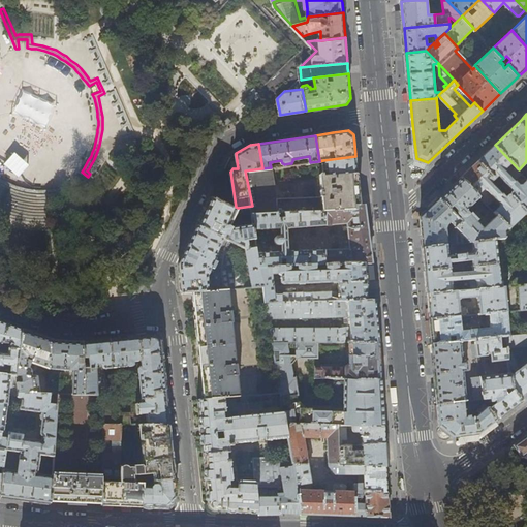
[(487,152),(478,160),(495,178),(499,175),(514,190),(510,193),(526,211),(526,181),(523,185),(519,185),(513,178),(516,176),(518,178),(523,173),(519,169),(495,145),(487,152)]
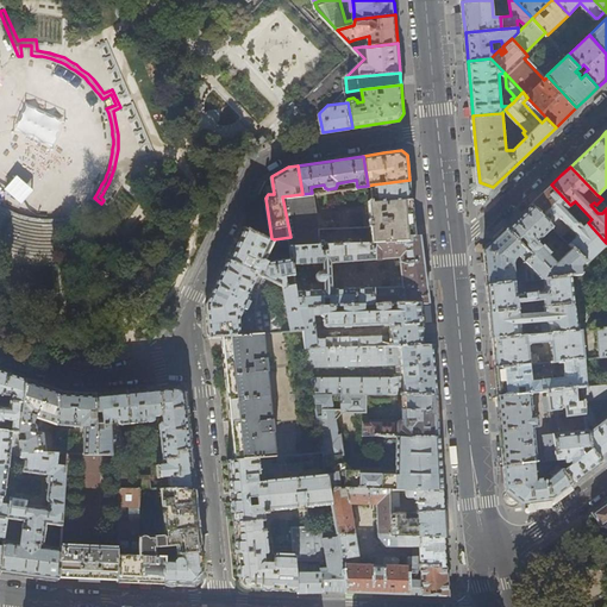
[(411,188),(410,180),(373,185),(375,198),(375,200),(412,199),(411,188)]
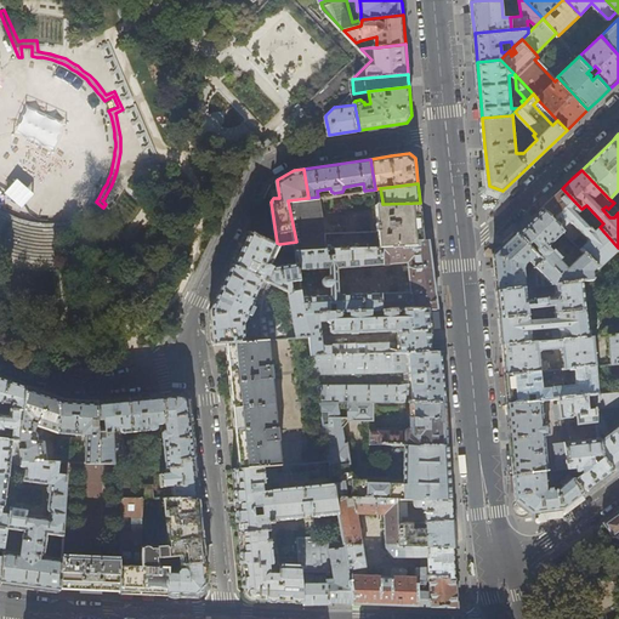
[(552,198),(543,206),(564,230),(574,240),(580,234),(578,232),(581,230),(589,238),(588,242),(581,248),(584,251),(598,266),(606,273),(609,270),(618,260),(618,248),(600,227),(595,232),(578,213),(581,209),(562,188),(552,198)]
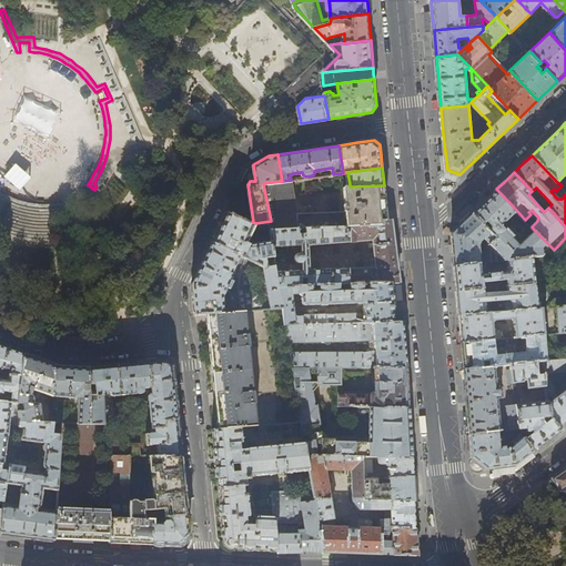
[(385,201),(384,185),(350,187),(350,184),(346,185),(345,185),(346,203),(346,210),(300,212),(294,179),(291,180),(282,181),(263,183),(271,221),(271,228),(271,229),(300,228),(307,226),(377,224),(378,223),(385,223),(385,219),(387,219),(385,201)]
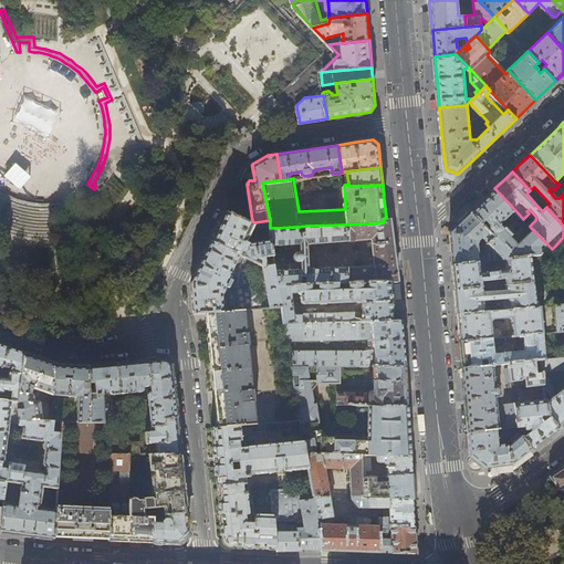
[(482,200),(471,211),(494,236),(489,242),(504,258),(507,258),(531,254),(542,253),(541,247),(545,242),(532,229),(518,243),(504,229),(511,222),(511,220),(508,216),(514,209),(494,188),(482,200)]
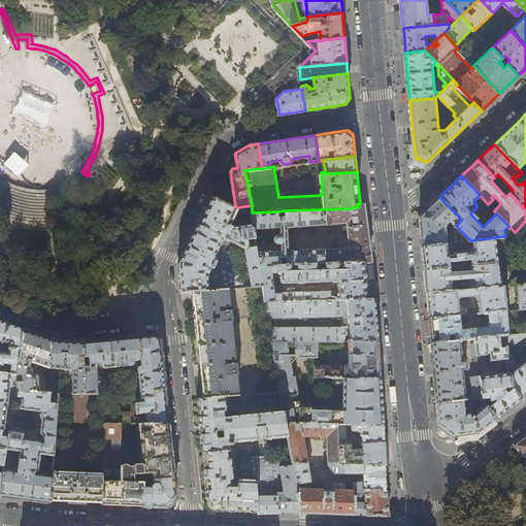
[(249,212),(252,211),(252,205),(237,207),(235,206),(212,195),(205,209),(199,224),(237,242),(247,248),(250,247),(248,237),(257,236),(254,222),(232,225),(230,224),(236,212),(244,211),(244,210),(248,210),(249,212)]
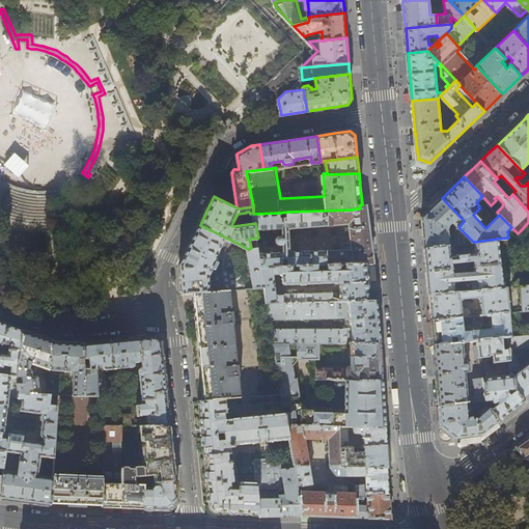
[(433,206),(423,217),(424,229),(425,248),(450,245),(449,239),(449,228),(451,227),(451,225),(449,225),(449,224),(453,222),(458,227),(464,221),(442,198),(433,206)]
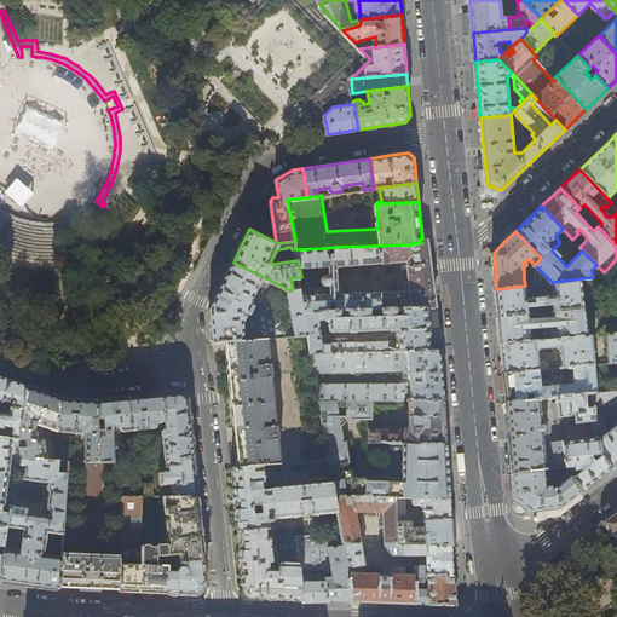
[(336,310),(428,306),(437,306),(432,267),(428,237),(422,238),(420,238),(420,243),(413,243),(411,244),(335,247),(335,254),(328,254),(327,248),(295,249),(298,260),(301,277),(303,288),(306,311),(332,310),(330,301),(336,301),(336,310)]
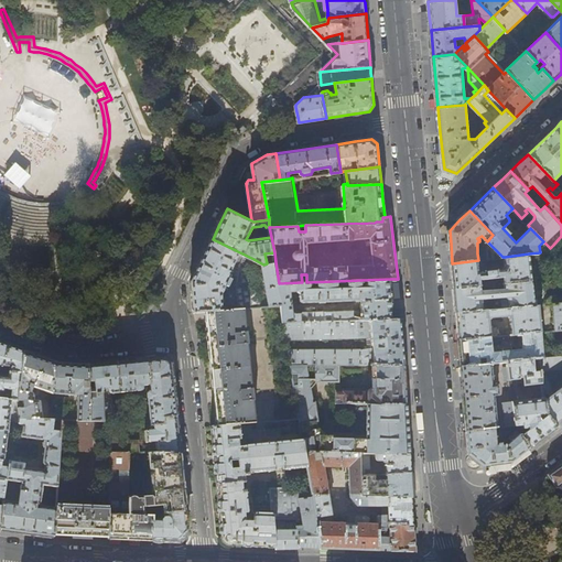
[(261,306),(254,259),(213,239),(202,262),(192,281),(195,311),(207,310),(245,307),(261,306)]
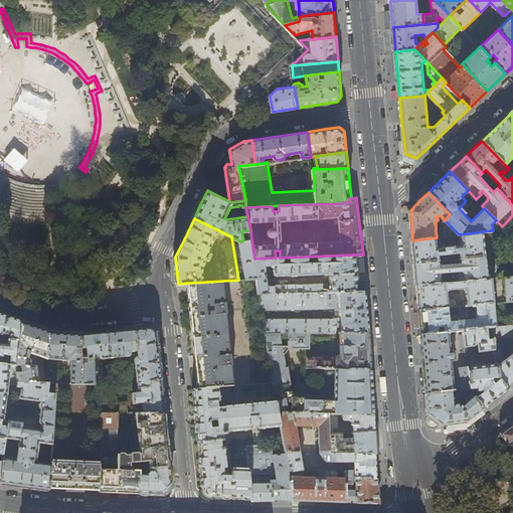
[(440,231),(436,231),(437,237),(442,236),(446,235),(445,224),(441,224),(440,226),(440,231)]
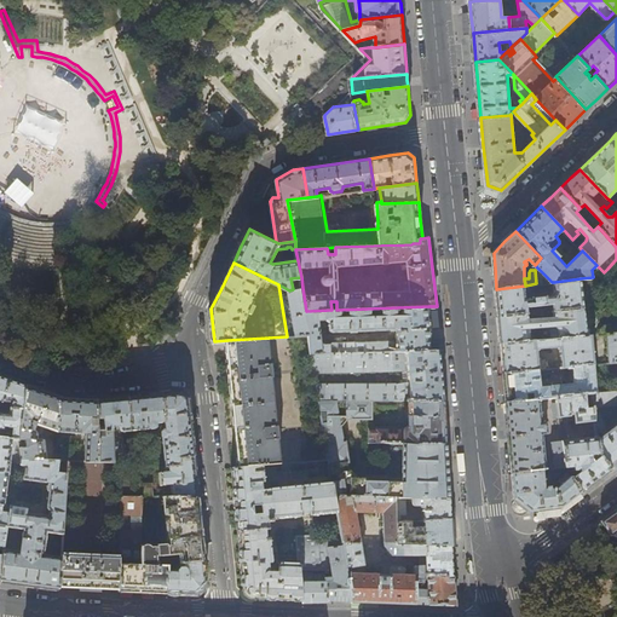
[(581,278),(554,282),(555,290),(553,295),(554,304),(554,310),(584,306),(581,278)]
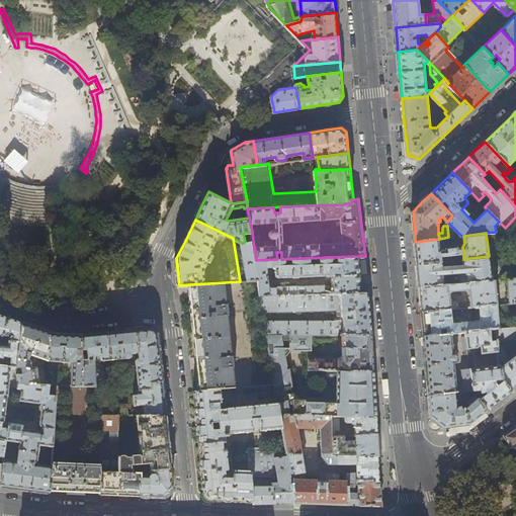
[(281,259),(277,259),(256,260),(253,241),(245,242),(242,243),(233,238),(240,281),(260,279),(262,294),(362,292),(360,274),(360,271),(358,256),(281,259)]
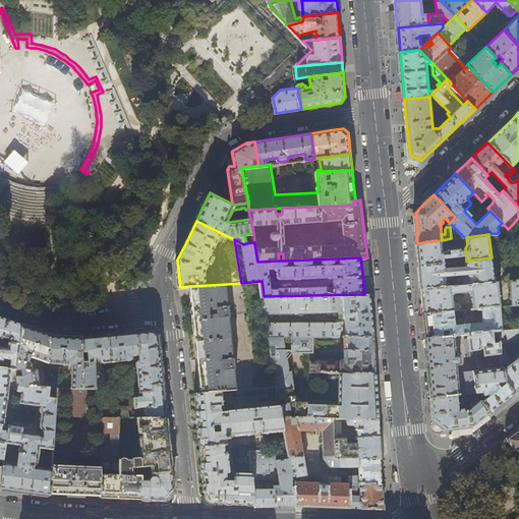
[(442,240),(417,243),(418,252),(420,265),(444,264),(443,250),(448,250),(447,239),(442,240)]
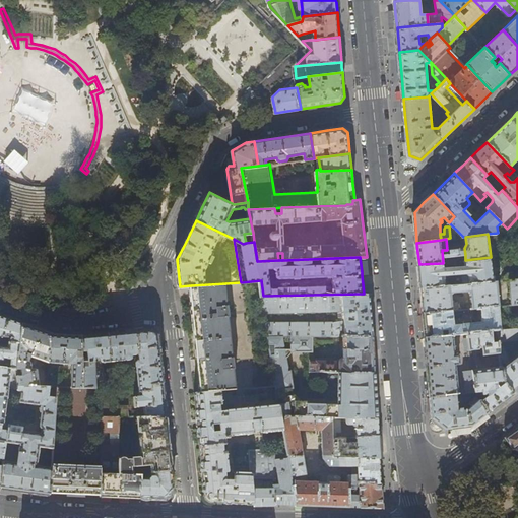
[(447,250),(442,250),(443,263),(450,262),(450,259),(447,259),(447,257),(465,255),(464,248),(447,250)]
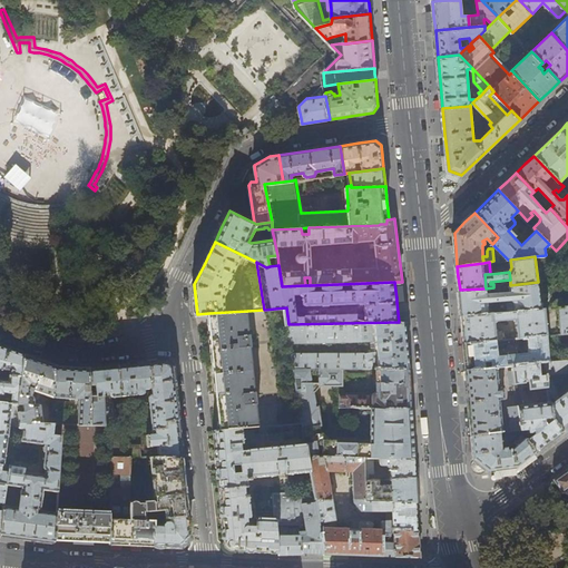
[(486,289),(460,290),(460,302),(462,315),(493,312),(508,311),(515,310),(516,310),(540,307),(538,282),(510,285),(511,291),(496,293),(495,287),(493,287),(486,289)]
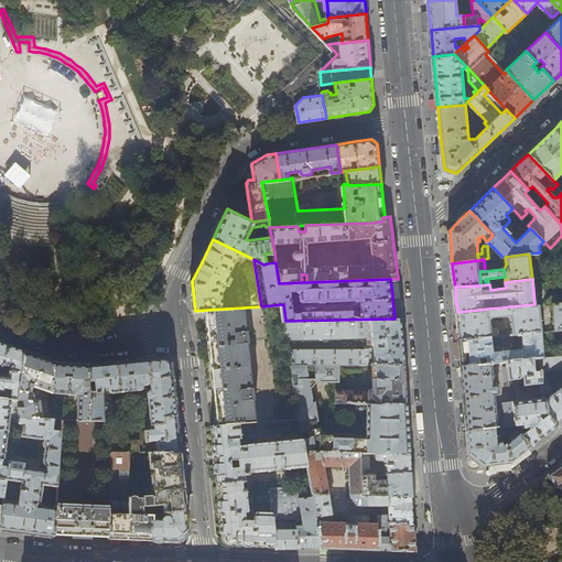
[(535,304),(510,306),(511,315),(512,334),(522,333),(541,332),(539,304),(535,304)]
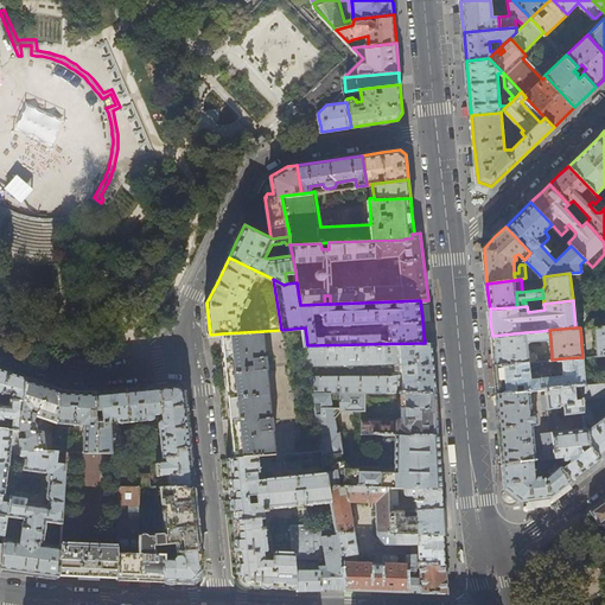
[(541,331),(526,332),(527,341),(551,339),(549,330),(548,330),(541,331)]
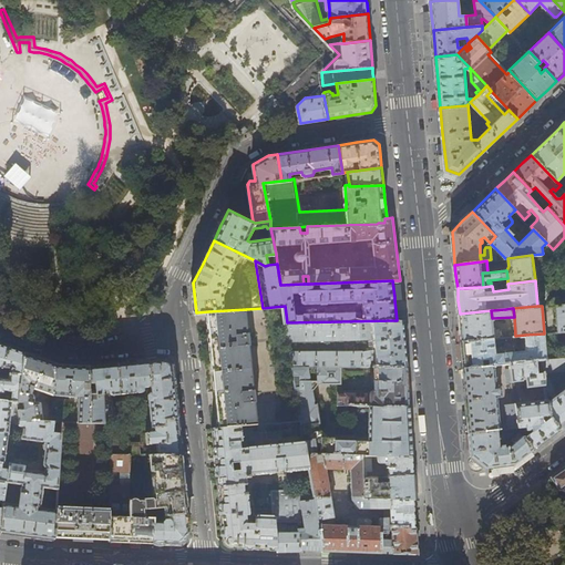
[(248,332),(246,309),(208,311),(213,357),(218,408),(221,427),(243,425),(257,424),(255,401),(258,401),(257,389),(254,389),(249,346),(253,345),(252,332),(248,332)]
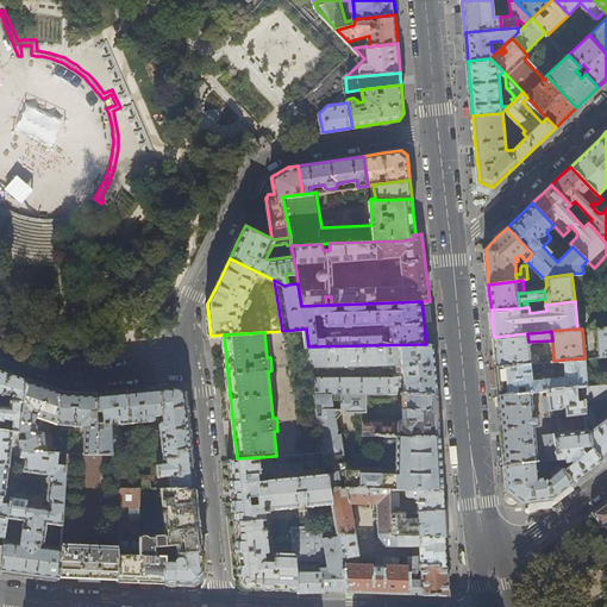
[(527,333),(494,337),(495,349),(496,365),(531,362),(539,362),(538,352),(532,352),(532,350),(530,350),(529,342),(527,333)]
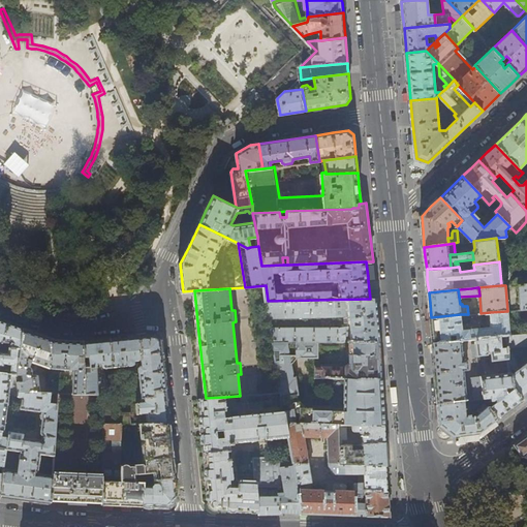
[(370,299),(268,301),(271,317),(350,315),(351,323),(347,322),(347,324),(340,327),(272,327),(274,341),(319,341),(339,341),(342,341),(350,341),(380,340),(378,315),(376,298),(370,299)]
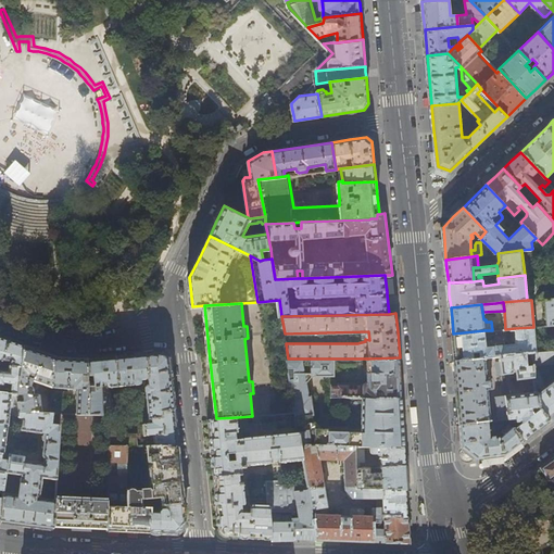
[(516,343),(493,345),(493,356),(501,355),(532,353),(537,353),(534,326),(533,327),(515,328),(516,343)]
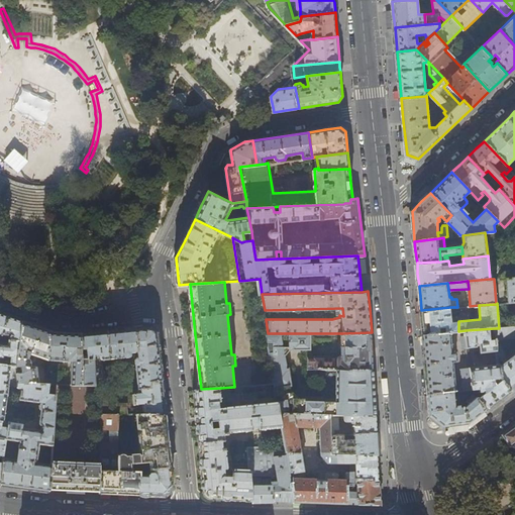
[(450,307),(421,310),(422,319),(423,334),(440,332),(440,328),(445,327),(445,332),(450,332),(458,331),(458,321),(451,322),(450,307)]
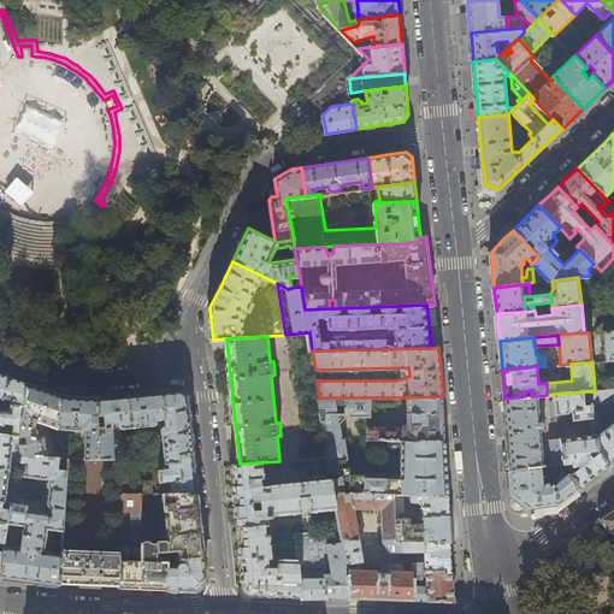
[(9,405),(25,406),(29,382),(3,372),(0,371),(0,396),(10,397),(9,405)]
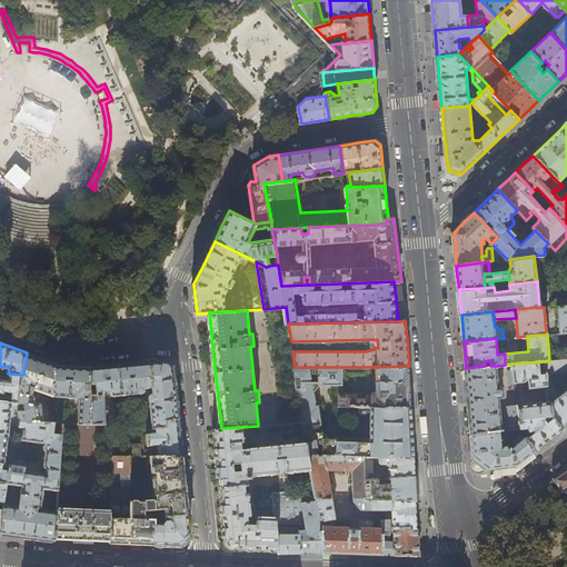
[(26,410),(20,410),(21,419),(21,420),(45,421),(42,398),(45,393),(55,396),(56,362),(40,357),(27,352),(23,375),(20,401),(20,403),(25,403),(26,410)]
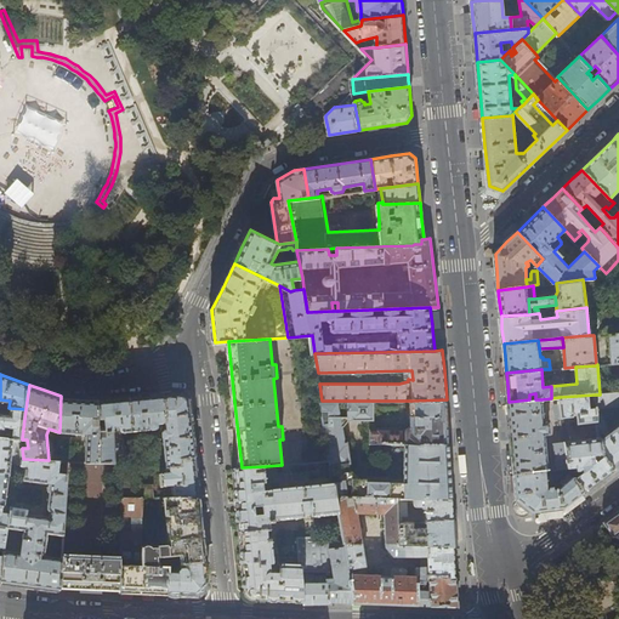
[(165,393),(168,422),(168,430),(165,430),(164,432),(168,467),(182,466),(182,459),(196,456),(193,421),(191,401),(191,398),(183,392),(176,392),(169,393),(165,393)]
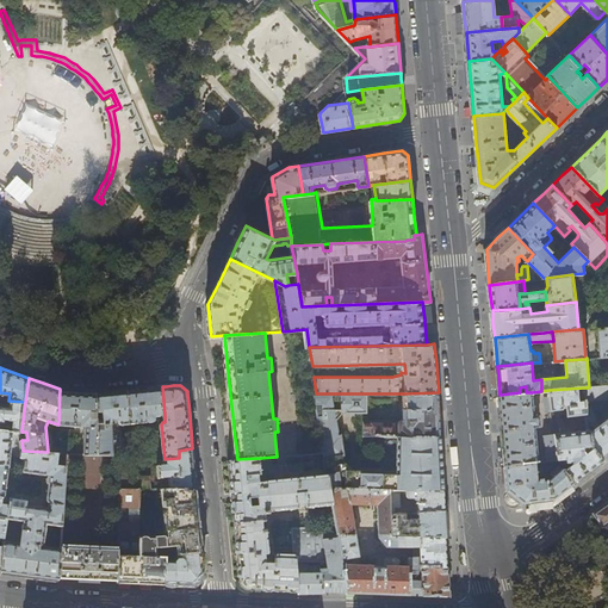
[(607,385),(589,388),(584,388),(585,401),(588,401),(607,397),(607,385)]
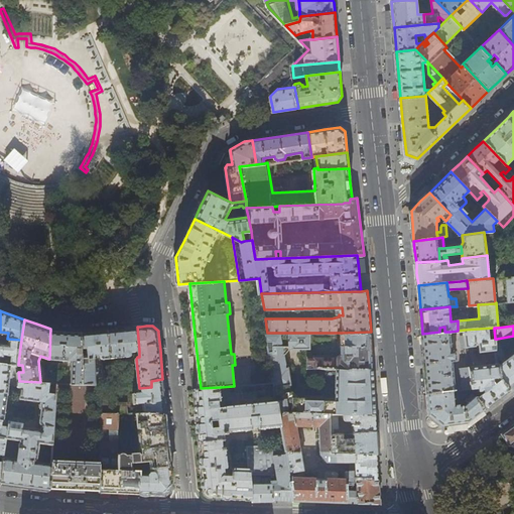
[(132,352),(139,351),(137,327),(122,329),(108,330),(112,358),(131,356),(132,354),(132,352)]
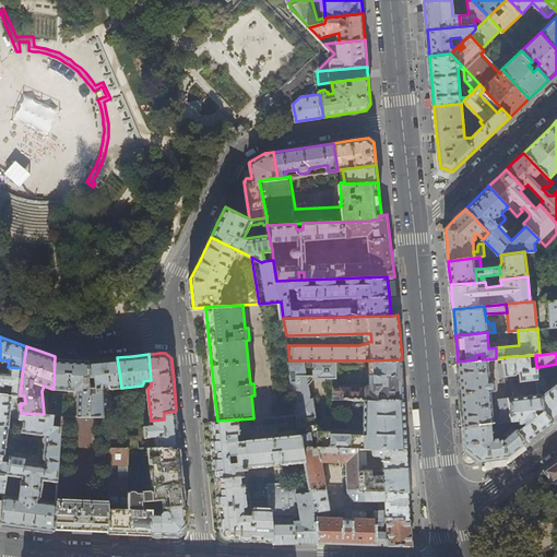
[(535,355),(504,357),(505,363),(506,376),(516,376),(516,374),(519,374),(521,381),(537,379),(536,367),(535,355)]
